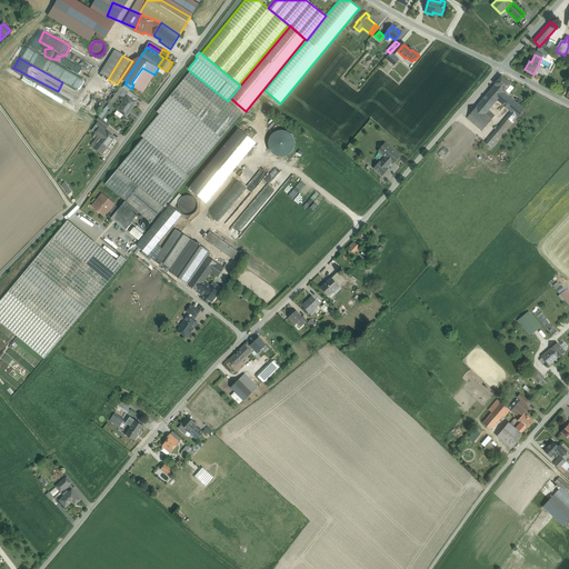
[(387,66),(378,75),(380,78),(389,68),(387,66)]
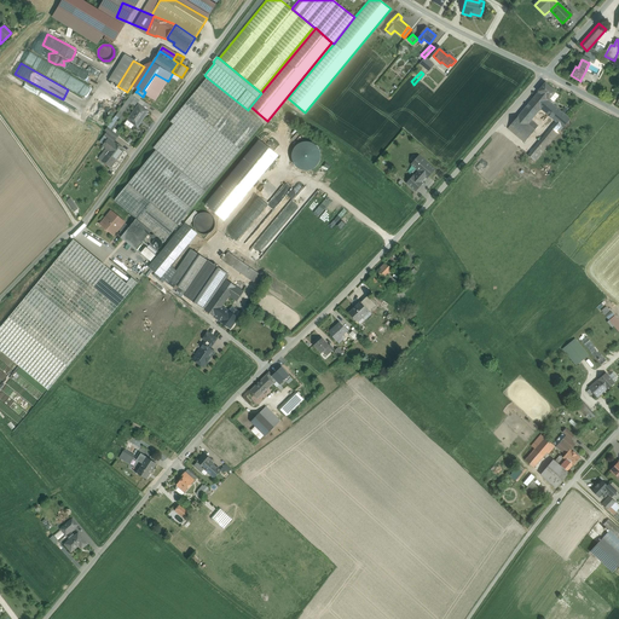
[(593,75),(585,71),(580,80),(584,82),(585,80),(594,85),(599,76),(594,74),(593,75)]
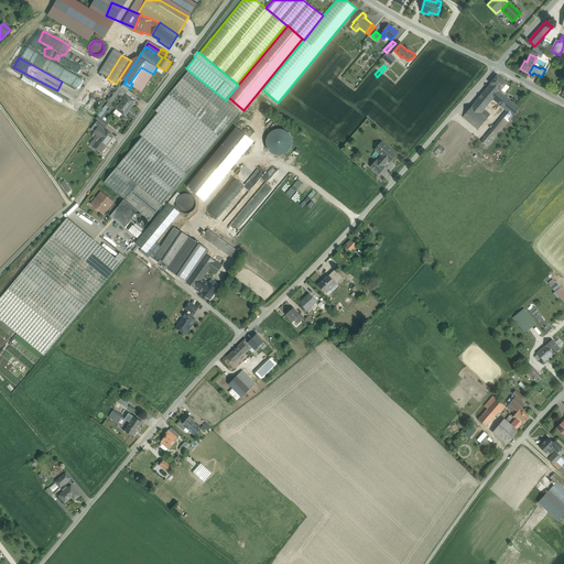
[(141,67),(130,83),(132,84),(140,88),(151,73),(141,67)]
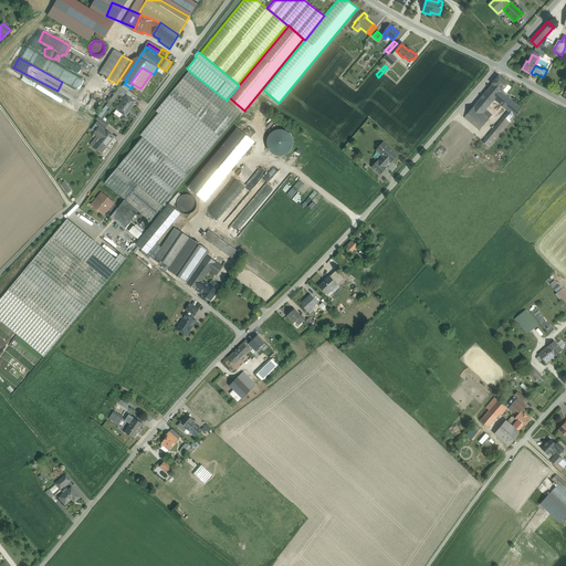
[(189,71),(156,112),(158,114),(140,135),(143,137),(188,176),(241,113),(227,101),(189,71)]
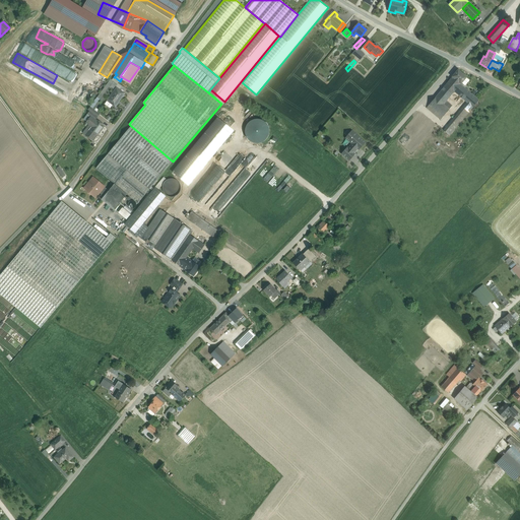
[(466,77),(458,70),(452,77),(453,77),(451,79),(459,86),(461,85),(460,84),(461,83),(461,84),(466,77)]
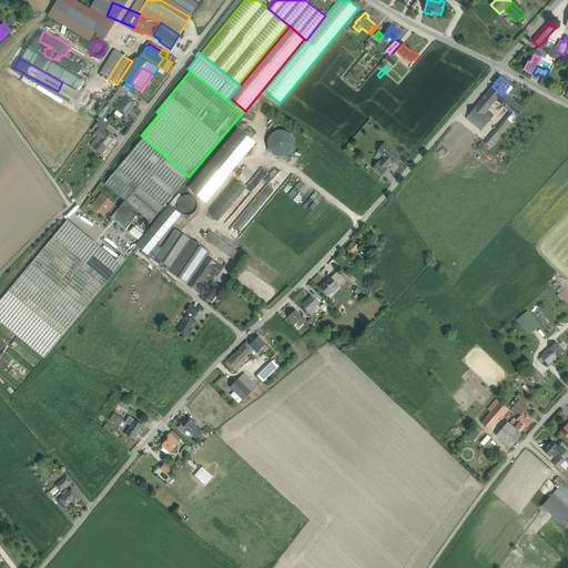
[(121,87),(107,107),(109,109),(120,94),(121,92),(120,91),(123,88),(121,87)]
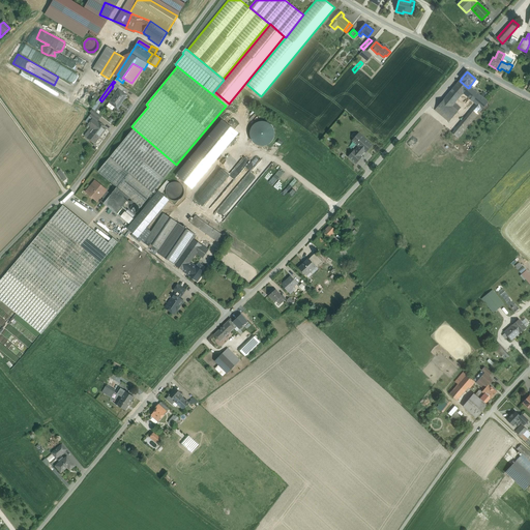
[(460,81),(445,97),(453,105),(454,102),(463,93),(476,105),(482,110),(489,102),(470,87),(468,88),(460,81)]
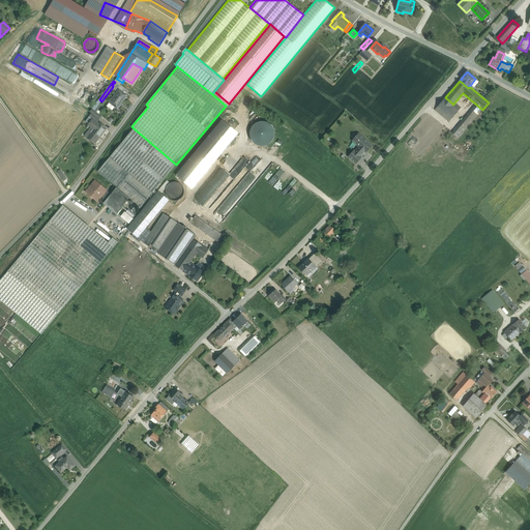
[(119,89),(109,102),(117,109),(121,101),(122,102),(127,95),(119,89)]
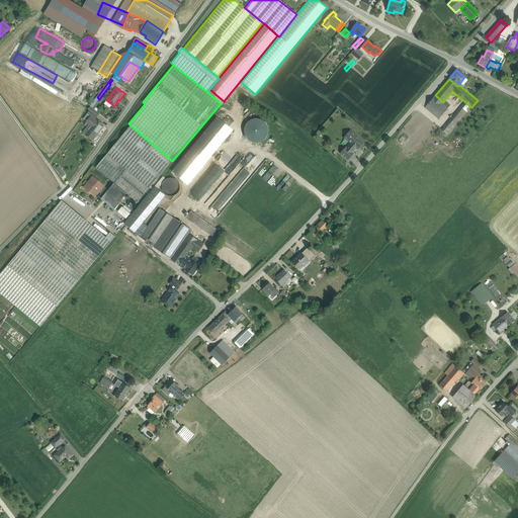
[(443,102),(435,95),(427,104),(432,108),(441,116),(450,105),(444,100),(443,102)]
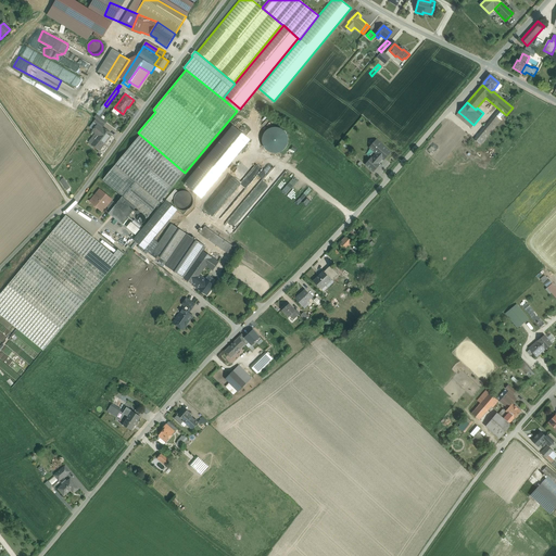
[(104,104),(97,114),(101,117),(109,108),(106,106),(104,104)]
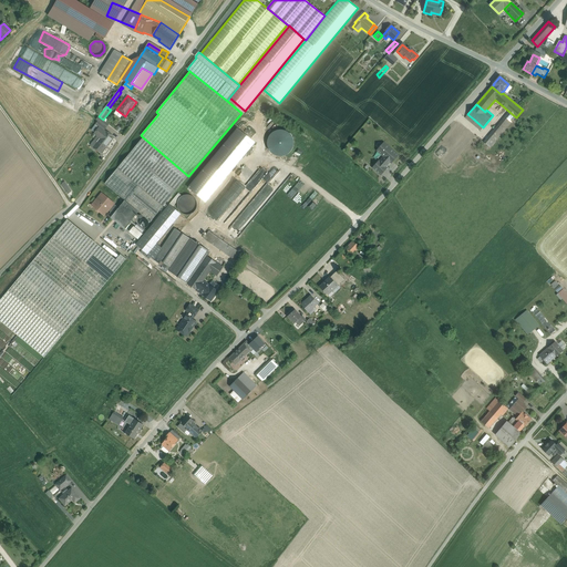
[(509,112),(496,127),(503,133),(516,117),(509,112)]
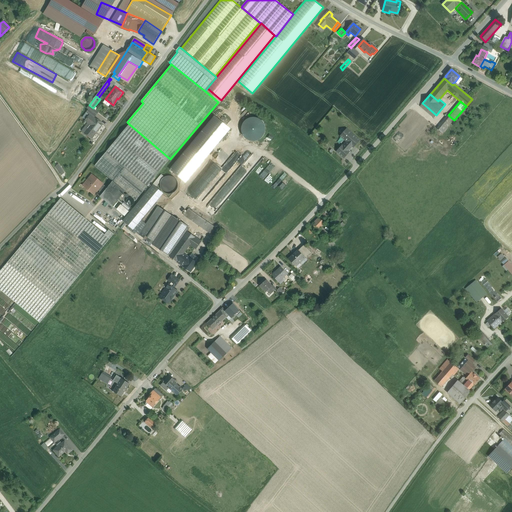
[(98,113),(91,107),(86,113),(90,115),(94,118),(98,113)]
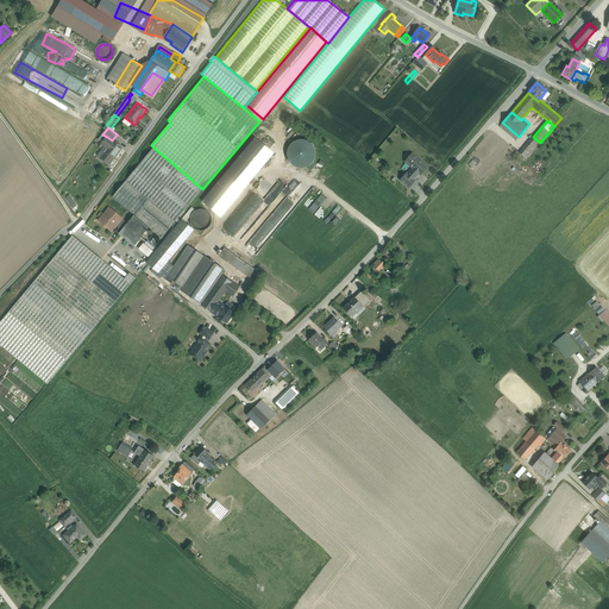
[(519,137),(508,127),(504,131),(516,140),(519,137)]
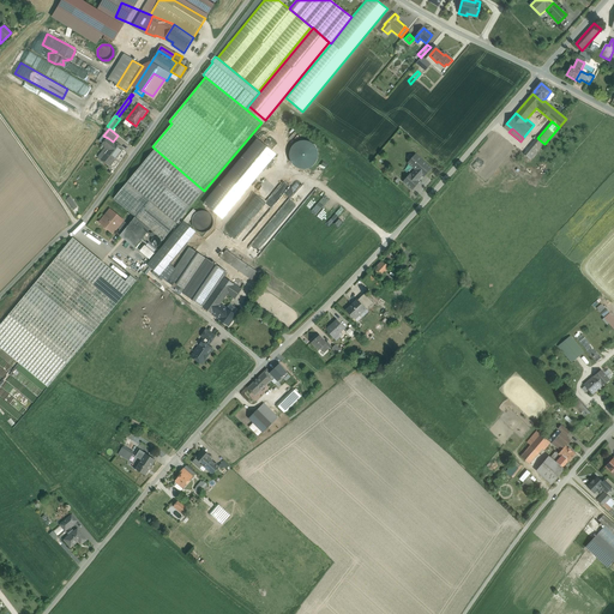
[(113,142),(108,138),(102,145),(108,150),(101,160),(109,166),(122,149),(114,143),(113,142)]
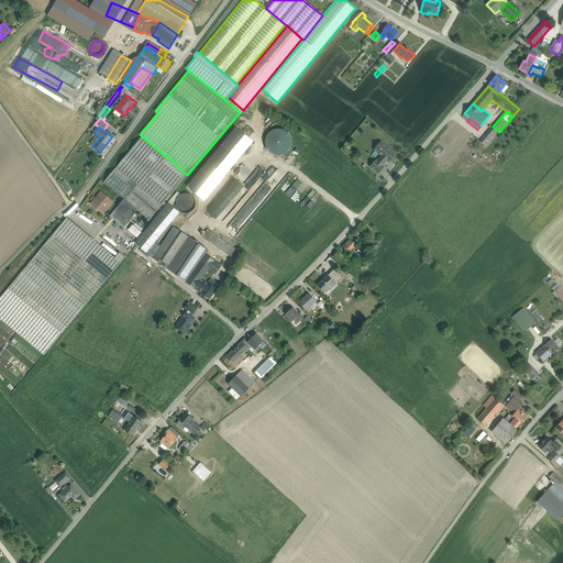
[(493,127),(481,142),(486,147),(499,132),(493,127)]
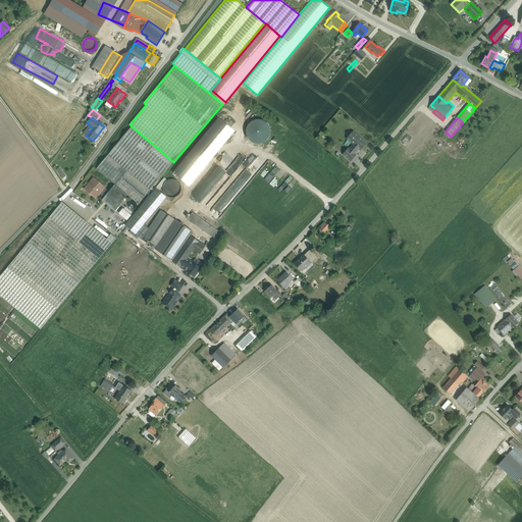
[(218,118),(173,172),(189,187),(235,132),(218,118)]
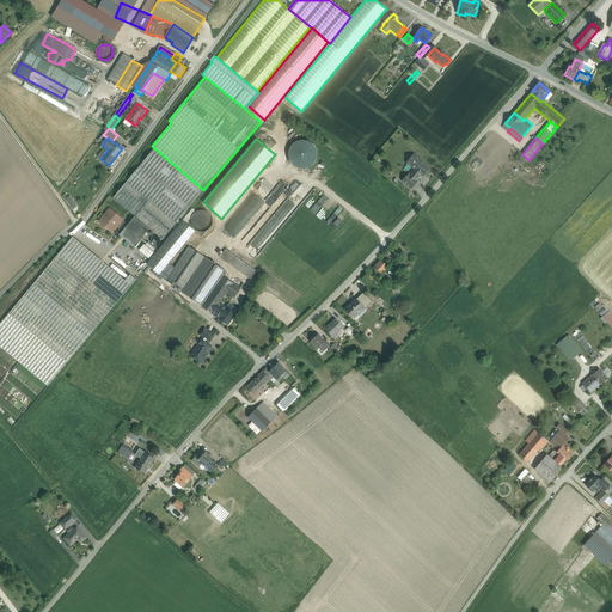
[(303,140),(298,141),(294,142),(292,146),(289,150),(288,153),(288,157),(289,160),(292,164),(294,166),(298,169),(301,169),(306,169),(310,167),(313,165),(316,161),(317,157),(317,153),(316,148),(313,145),(311,142),(306,141),(303,140)]
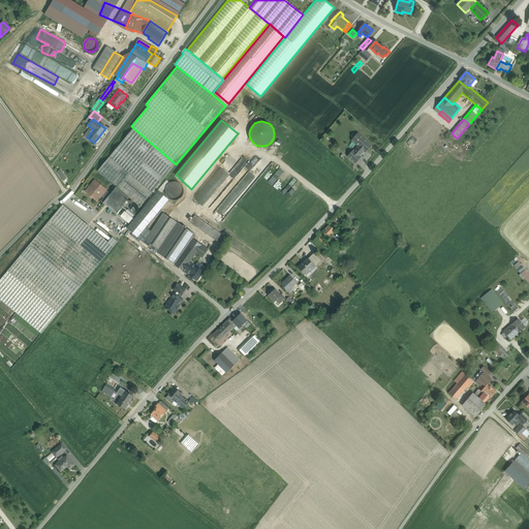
[(176,164),(133,128),(97,172),(117,187),(129,197),(141,207),(176,164)]
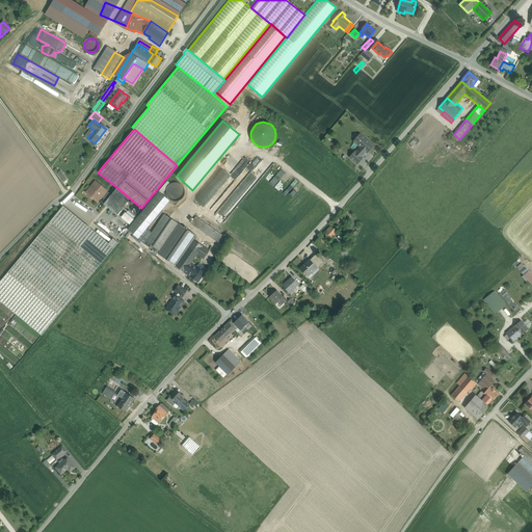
[(361,148),(366,152),(367,154),(374,145),(361,134),(353,141),(361,148)]
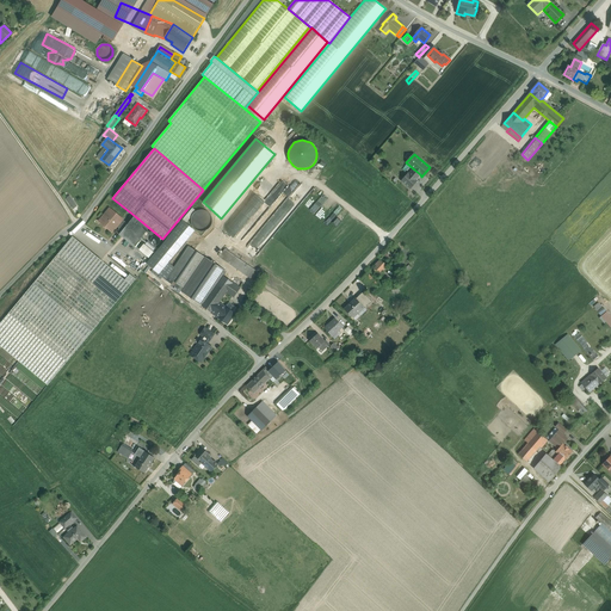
[(420,174),(414,170),(409,174),(415,180),(420,174)]
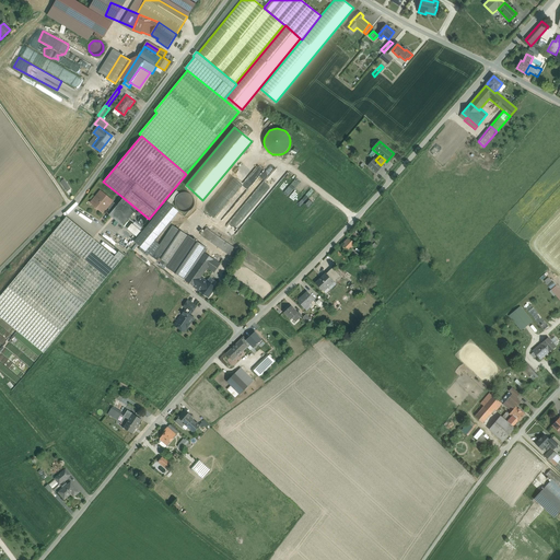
[(375,160),(374,159),(368,166),(376,173),(383,166),(381,165),(375,160)]
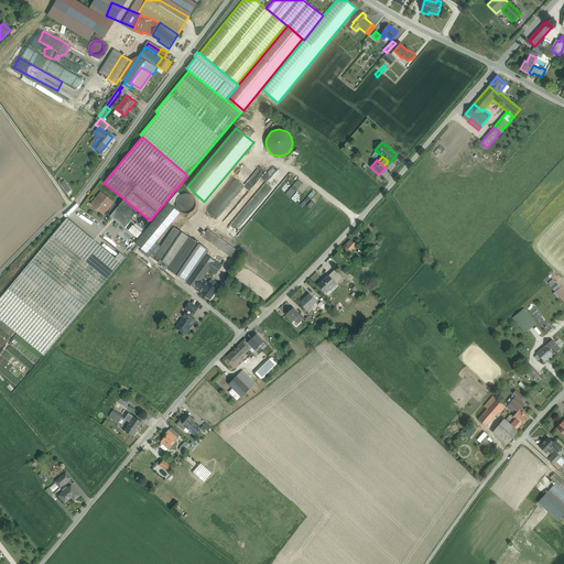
[(227,193),(234,198),(260,165),(255,161),(238,181),(232,176),(225,185),(230,190),(227,193)]
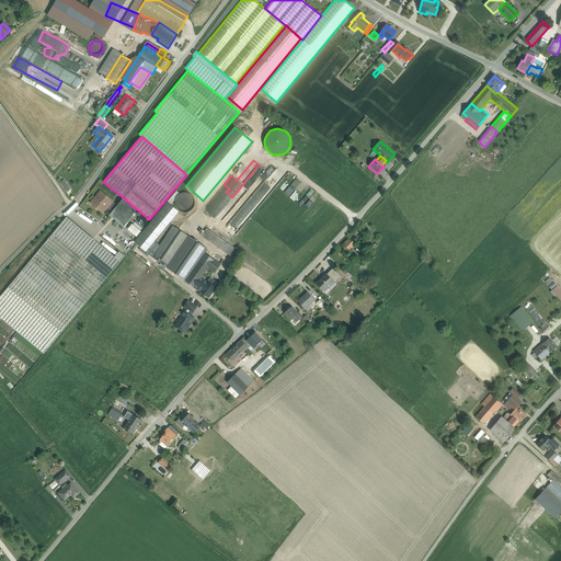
[(277,180),(275,182),(277,184),(283,180),(276,171),(272,174),(274,176),(275,176),(277,180)]
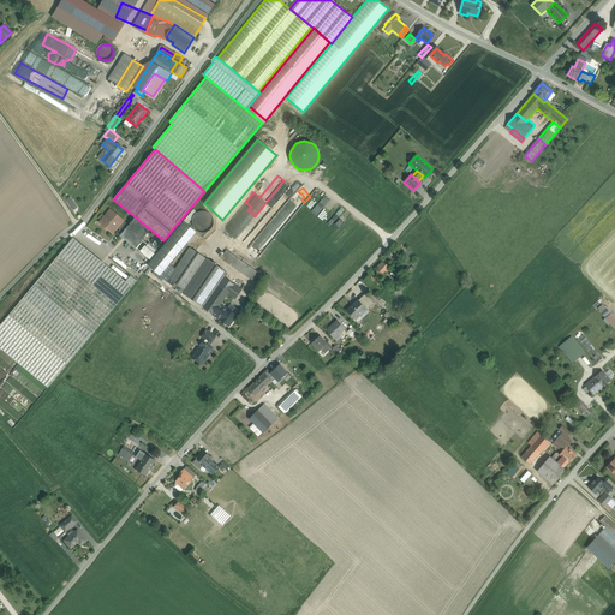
[(70,198),(66,201),(73,210),(77,208),(70,198)]
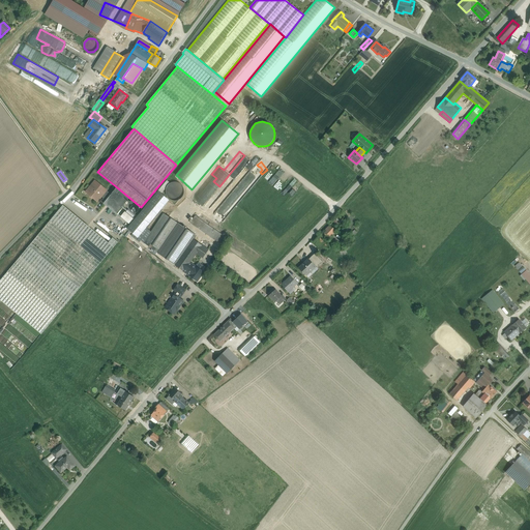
[(95,181),(87,193),(90,196),(90,197),(91,198),(93,198),(96,201),(100,196),(104,199),(109,193),(106,190),(106,189),(95,181)]
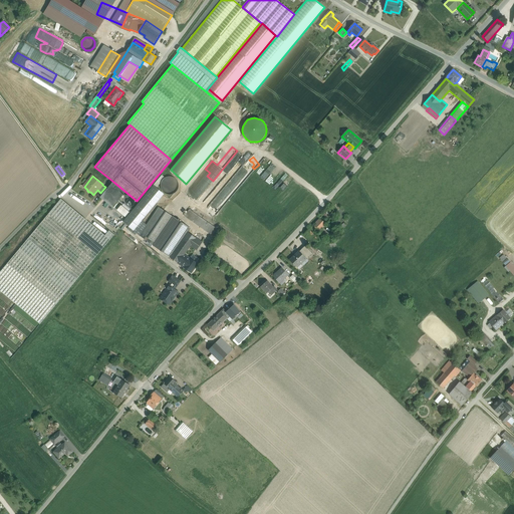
[(178,189),(179,186),(178,182),(176,179),(173,177),(170,177),(167,178),(164,180),(162,182),(161,186),(162,189),(164,192),(167,194),(170,195),(174,194),(176,192),(178,189)]
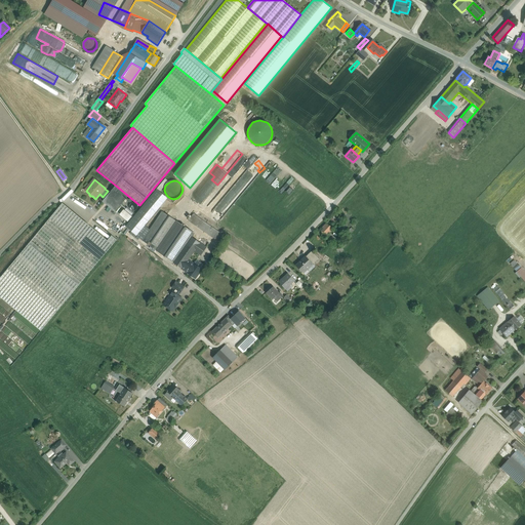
[(216,215),(221,218),(228,208),(228,206),(230,204),(233,205),(235,203),(225,203),(225,200),(226,198),(231,198),(214,187),(208,184),(205,184),(205,186),(201,186),(198,185),(194,191),(198,193),(198,202),(200,203),(199,203),(213,212),(213,215),(216,215)]
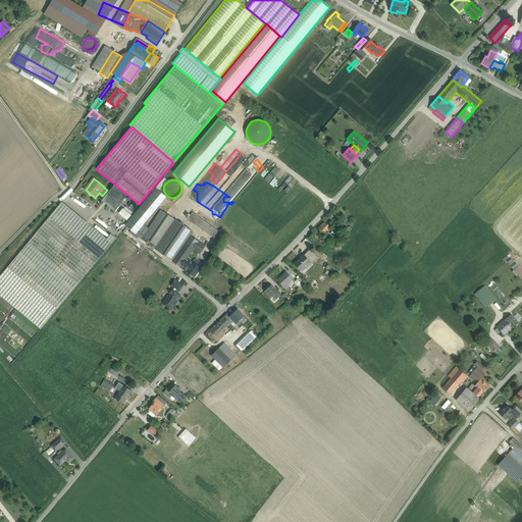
[(104,198),(102,201),(114,211),(127,195),(115,185),(109,192),(104,198)]
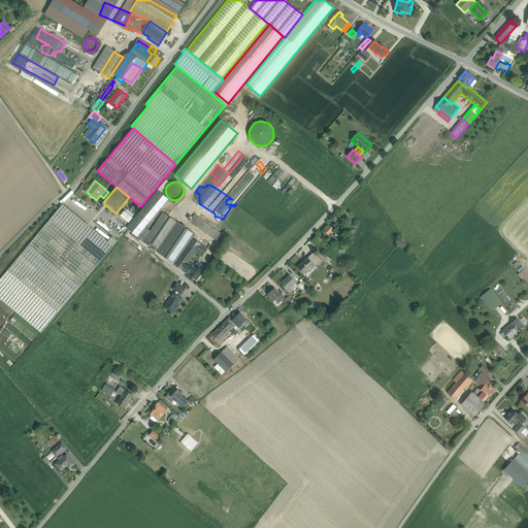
[(157,191),(127,228),(137,236),(168,200),(157,191)]
